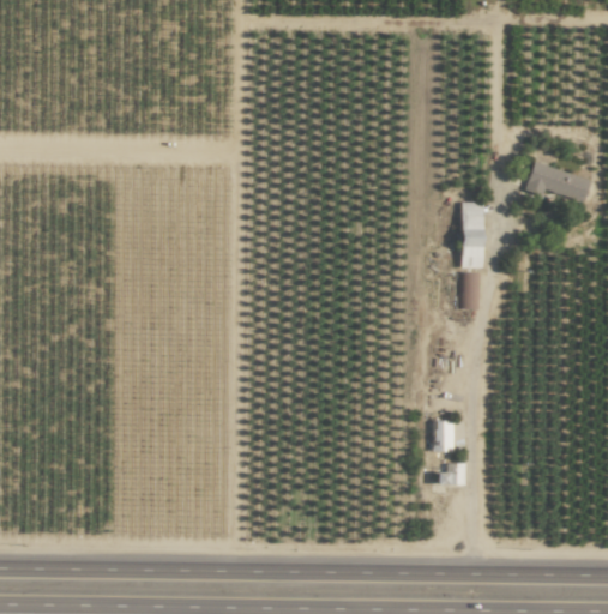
[(545,196),(546,191),(587,200),(593,178),(534,164),(528,191),(545,196)]
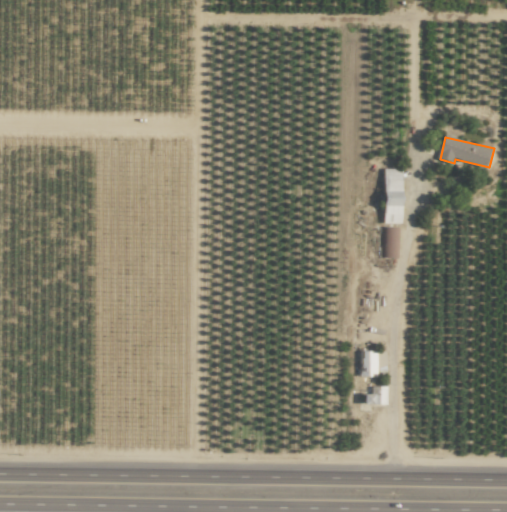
[(385,223),(402,223),(403,169),(386,169),(385,223)]
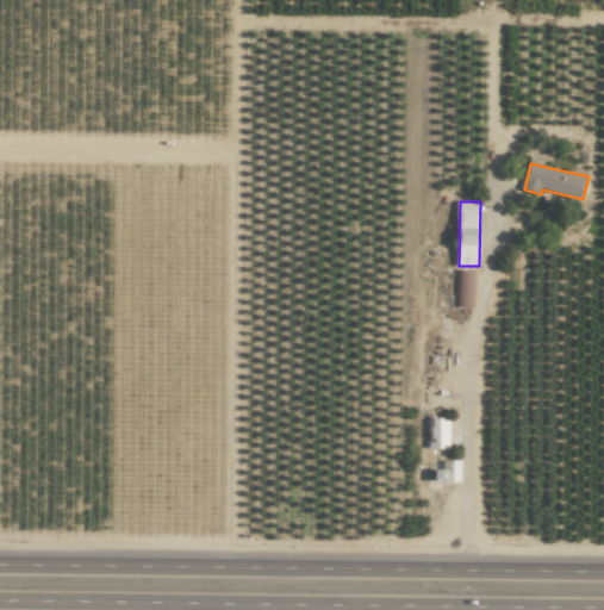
[(475,307),(477,272),(459,272),(458,307),(475,307)]
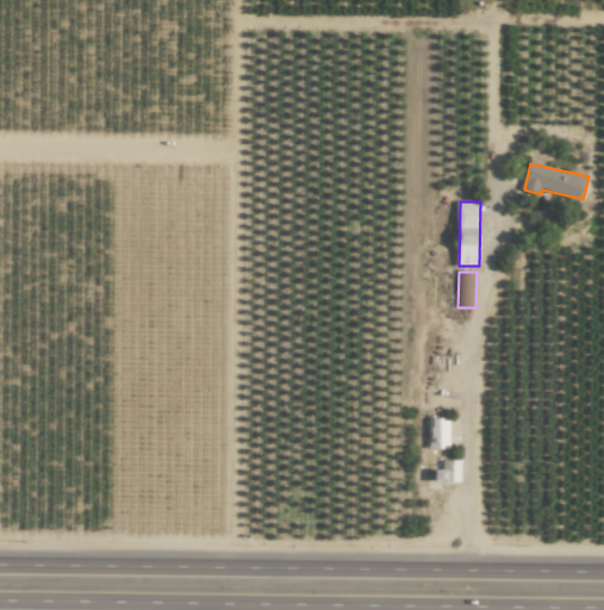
[(433,447),(450,447),(450,418),(433,418),(433,447)]
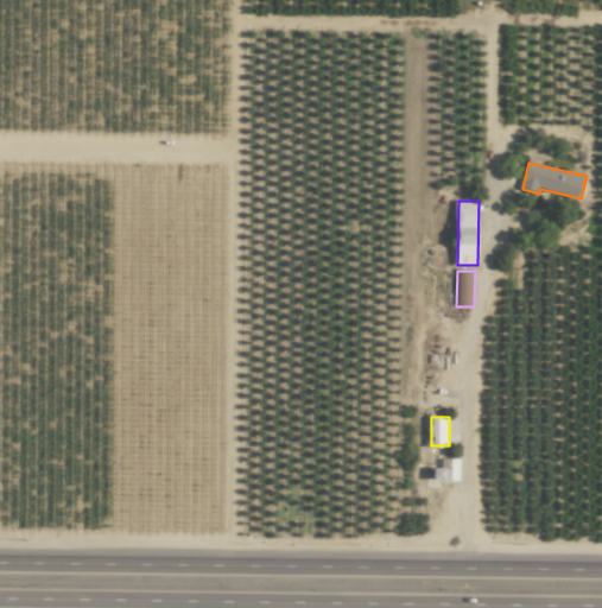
[(462,460),(444,458),(443,468),(433,468),(433,480),(461,480),(462,460)]
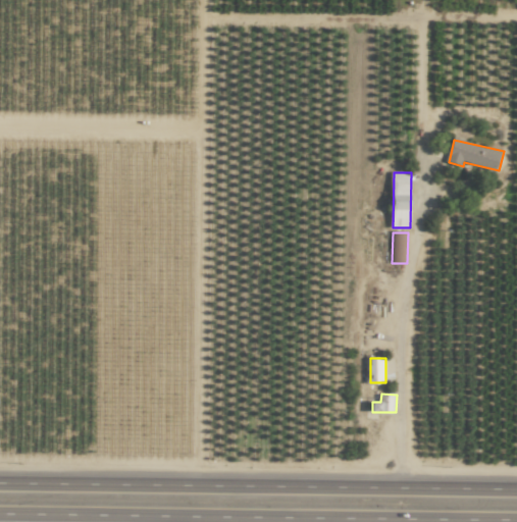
All buildings are outlined.
